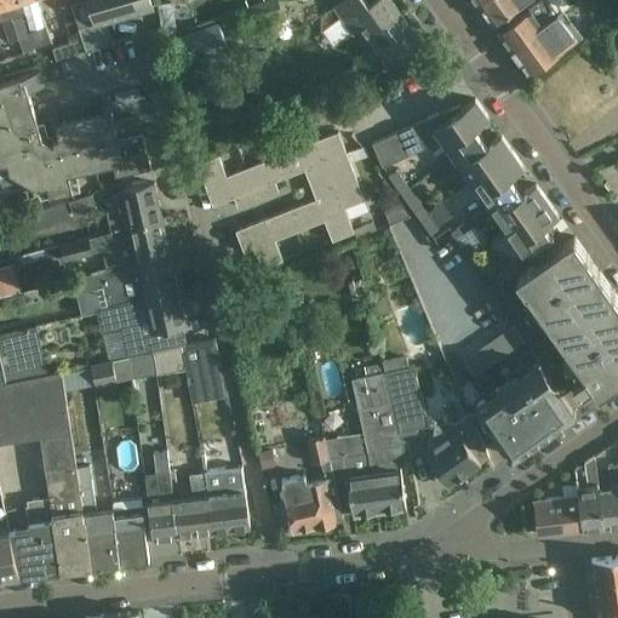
[(5,7),(3,0),(0,0),(0,23),(1,23),(10,21),(5,7)]
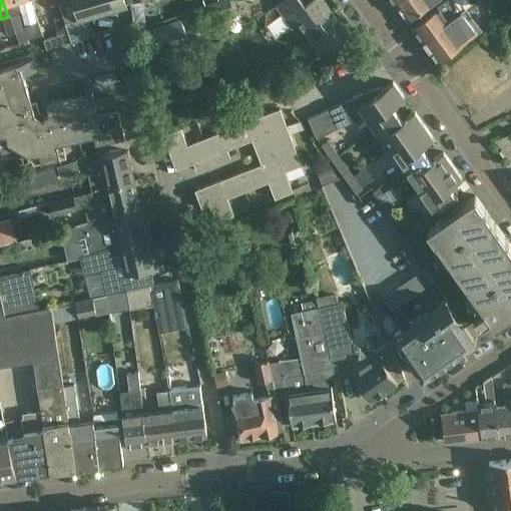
[(23,0),(2,0),(4,6),(8,17),(1,19),(4,28),(18,23),(16,15),(19,14),(16,2),(23,0)]
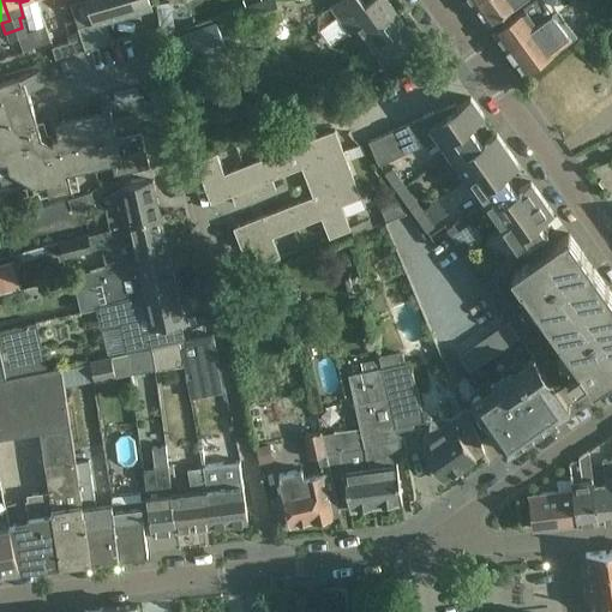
[(85,0),(93,24),(76,29),(78,35),(83,53),(111,46),(103,22),(149,9),(145,0),(85,0)]
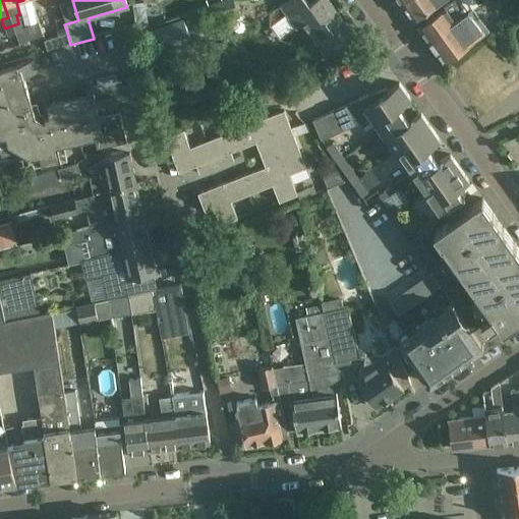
[(231,0),(227,0),(215,5),(202,11),(196,13),(203,29),(238,14),(231,0)]
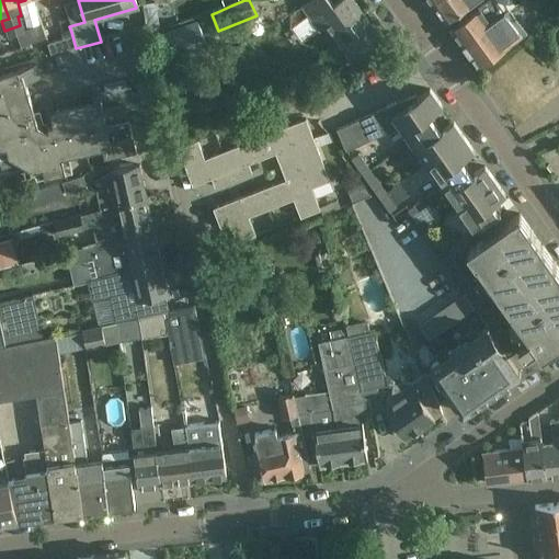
[(214,4),(217,12),(231,6),(229,0),(220,0),(217,2),(217,3),(214,4)]
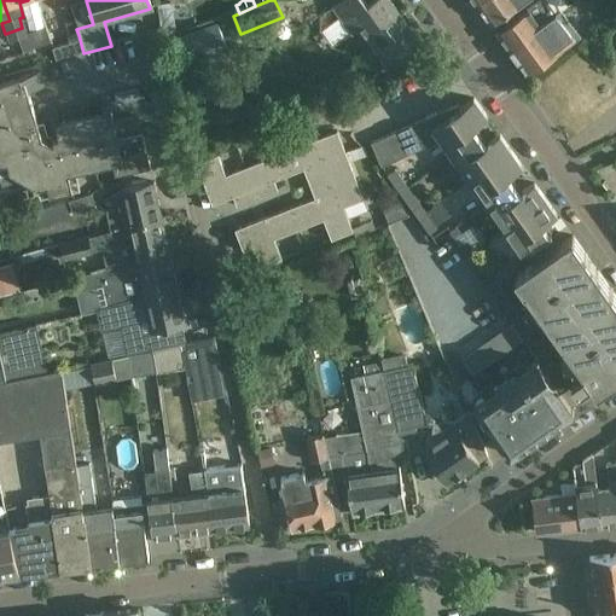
[(361,0),(341,0),(330,7),(350,35),(359,30),(385,68),(418,44),(387,0),(373,0),(366,6),(361,0)]
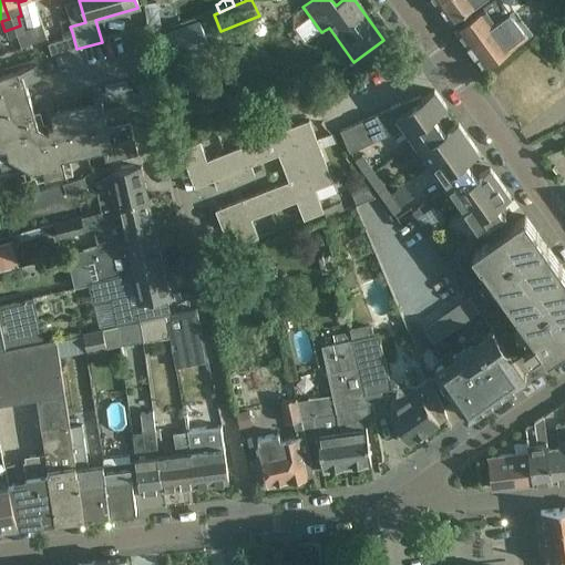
[(440,0),(434,4),(449,24),(482,0),(440,0)]
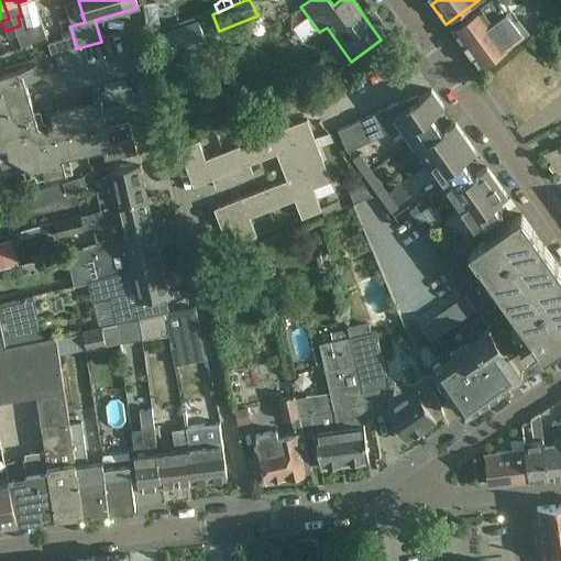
[(480,11),(469,18),(451,31),(464,50),(481,37),(479,34),(509,12),(515,8),(509,0),(490,0),(479,9),(480,11)]
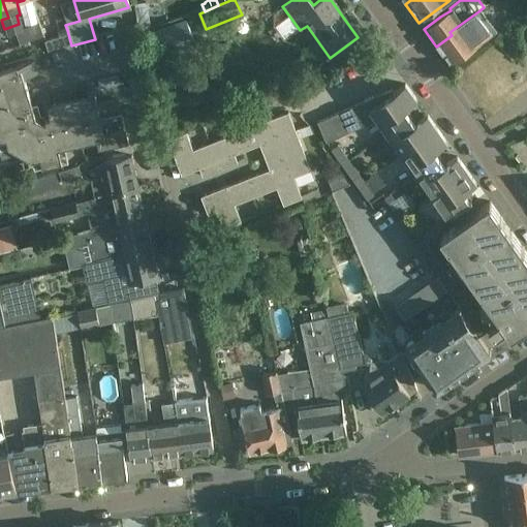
[(495,34),(478,11),(450,32),(452,35),(436,47),(451,66),(495,34)]
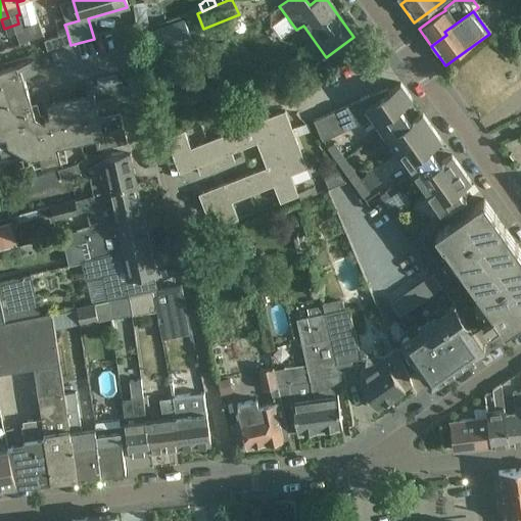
[(182,21),(144,36),(153,62),(192,48),(182,21)]
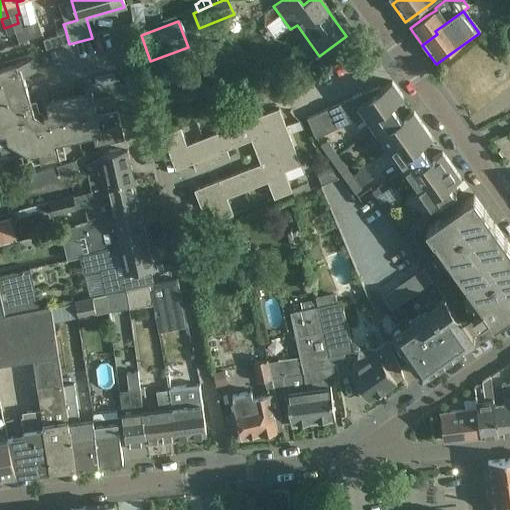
[(21,32),(18,23),(4,28),(6,36),(21,32)]
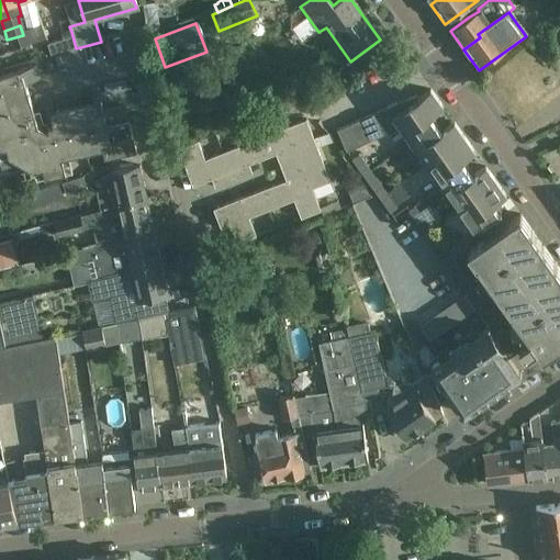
[(76,48),(71,32),(60,35),(63,41),(46,45),(49,56),(76,48)]
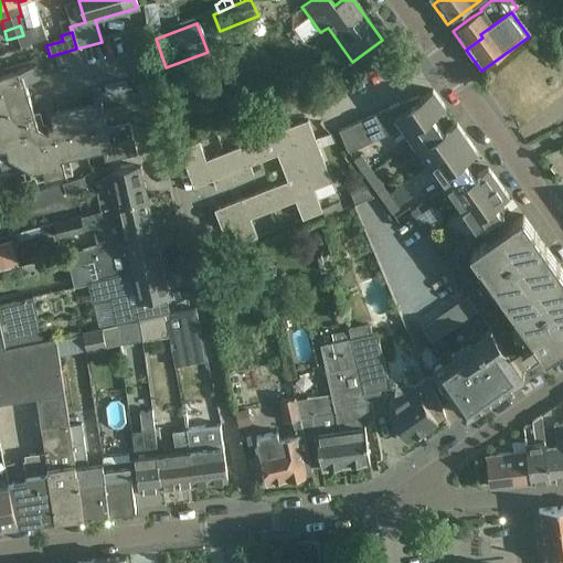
[(20,72),(17,72),(0,76),(0,171),(10,168),(8,159),(29,173),(38,171),(40,180),(64,174),(61,161),(101,151),(104,163),(114,161),(136,156),(125,108),(101,114),(102,115),(97,116),(95,107),(95,106),(94,106),(51,116),(50,116),(53,131),(45,134),(36,128),(34,120),(23,85),(39,81),(36,73),(21,77),(20,72)]
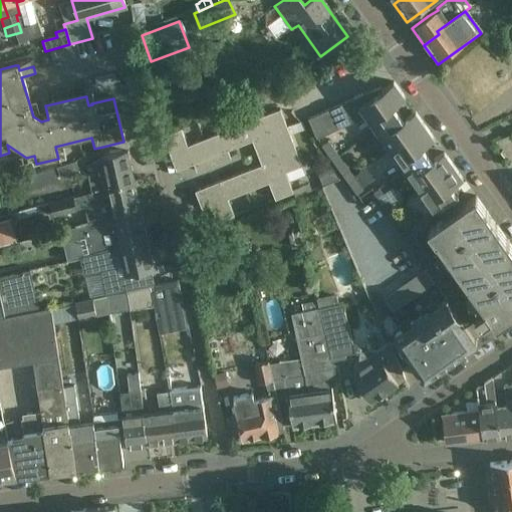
[(404,99),(393,83),(380,91),(379,88),(351,100),(360,119),(364,117),(374,131),(397,114),(392,107),(404,99)]
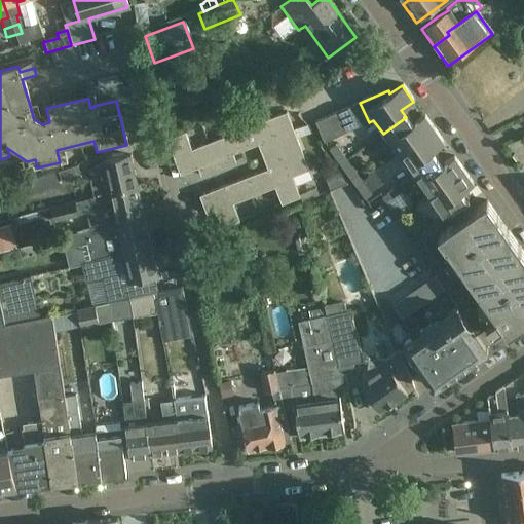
[(272,167),(241,180),(249,198),(273,188),(281,206),(298,198),(290,178),(307,171),(292,133),(285,114),(268,120),(261,103),(217,120),(224,138),(208,144),(218,170),(235,163),(231,155),(257,145),(264,162),(269,160),(272,167)]
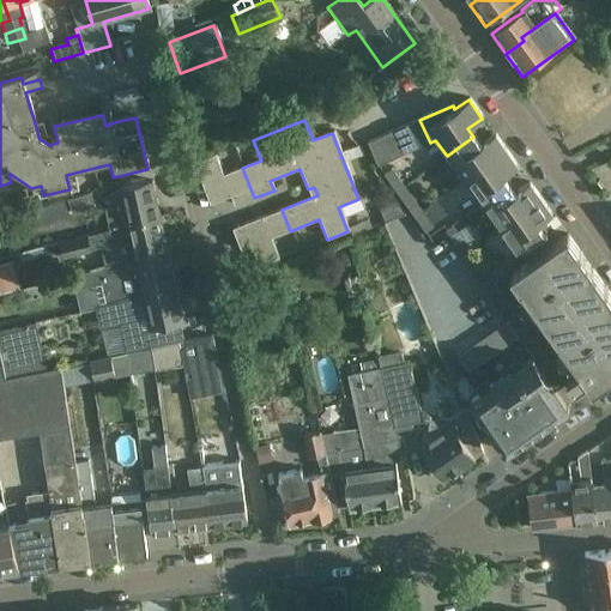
[(430,143),(419,120),(406,126),(416,149),(430,143)]
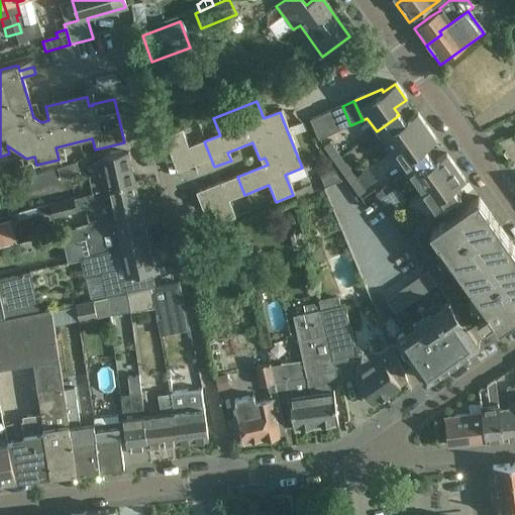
[(350,125),(342,106),(331,111),(339,130),(350,125)]
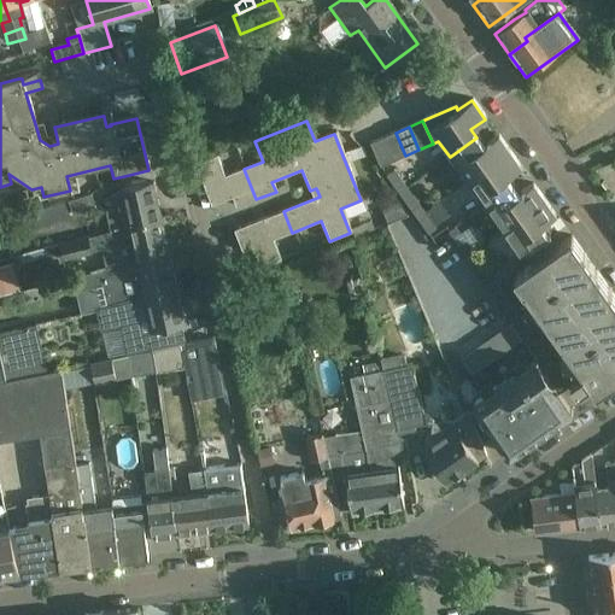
[(405,156),(396,133),(381,139),(392,162),(405,156)]
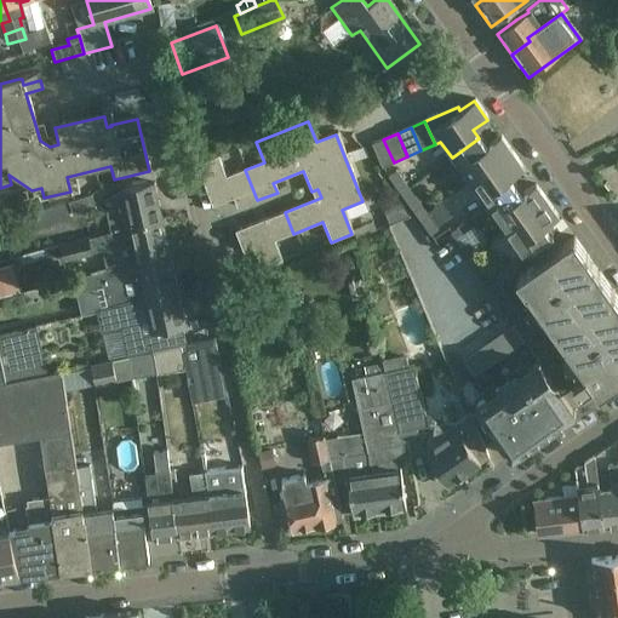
[(485,147),(479,138),(452,158),(469,182),(510,153),(499,137),(485,147)]
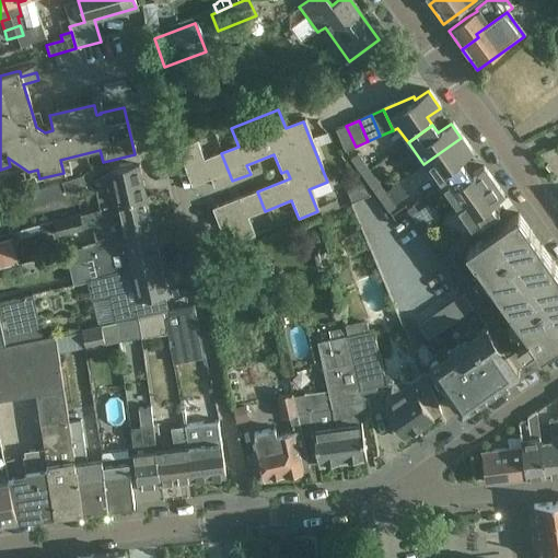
[(356,147),(346,126),(334,130),(344,152),(356,147)]
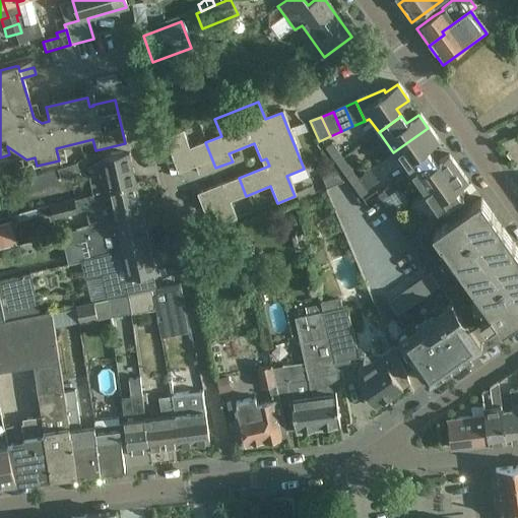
[(438,141),(428,128),(393,152),(407,174),(431,156),(426,150),(438,141)]
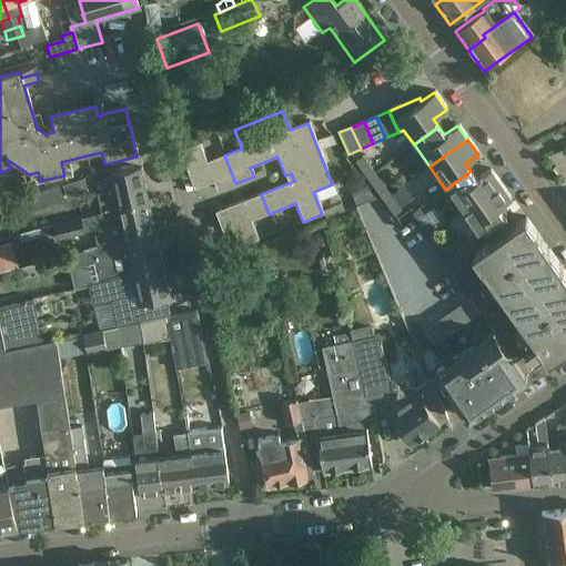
[(189,177),(193,190),(213,182),(215,191),(235,183),(224,155),(205,162),(199,144),(179,151),(189,177)]
